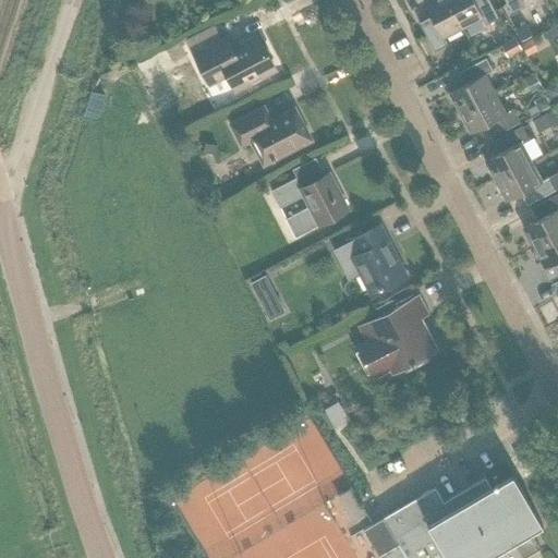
[(443,38),(462,28),(447,0),(428,0),(423,2),(431,17),(419,23),(434,52),(447,46),(443,38)]
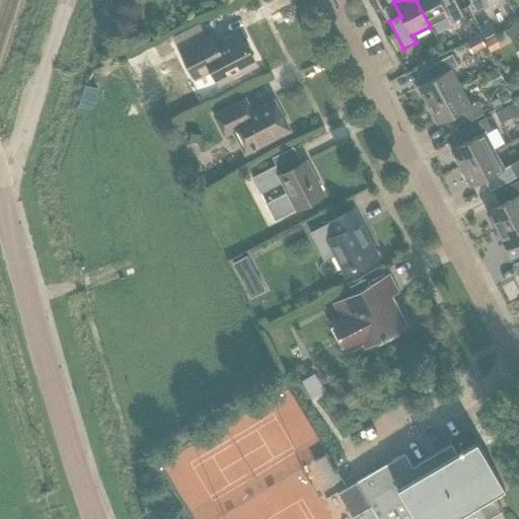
[(416,0),(430,26),(448,17),(451,23),(463,17),(453,0),(416,0)]
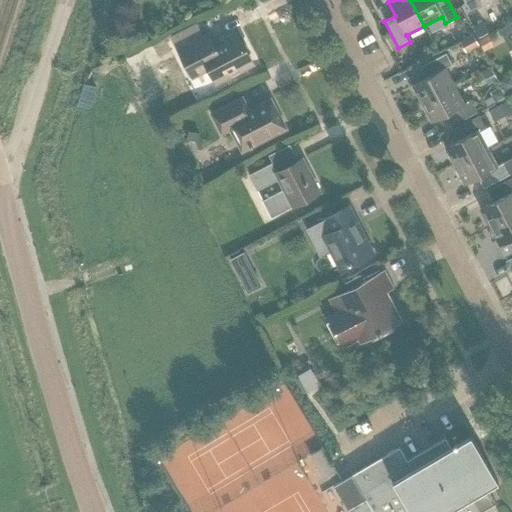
[(477,0),(462,0),(469,11),(480,5),(477,0)]
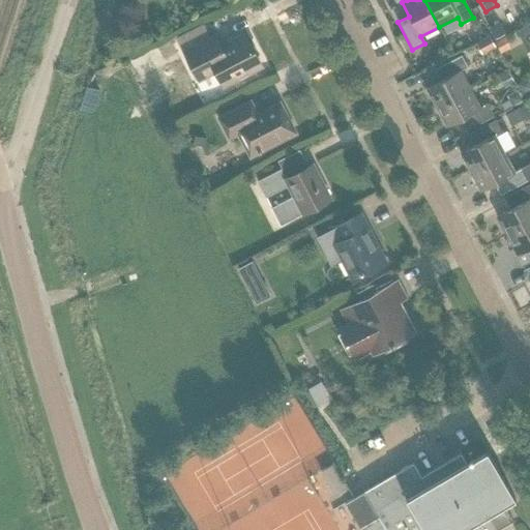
[(503,34),(498,23),(488,28),(494,38),(503,34)]
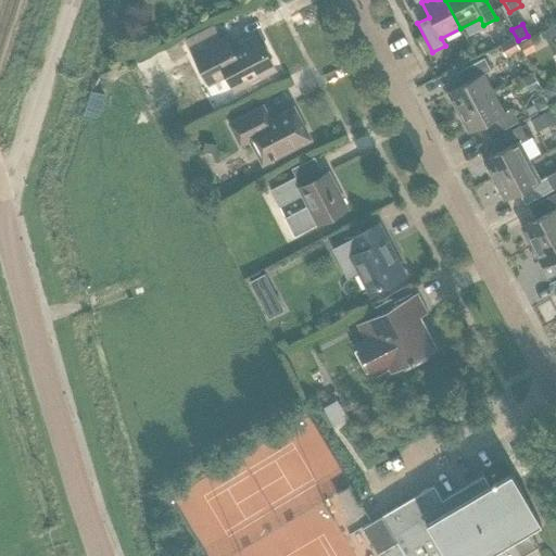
[(226,76),(235,91),(275,71),(256,37),(232,49),(226,37),(192,54),(209,85),(226,76)]
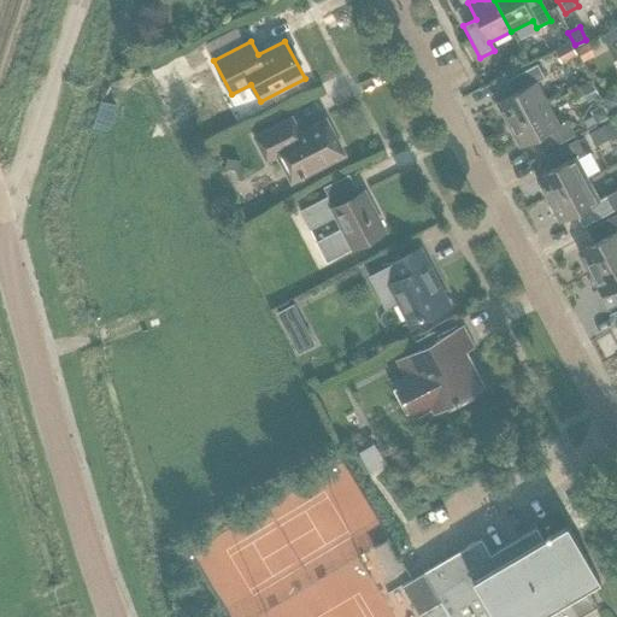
[(554,51),(560,62),(575,54),(570,43),(554,51)]
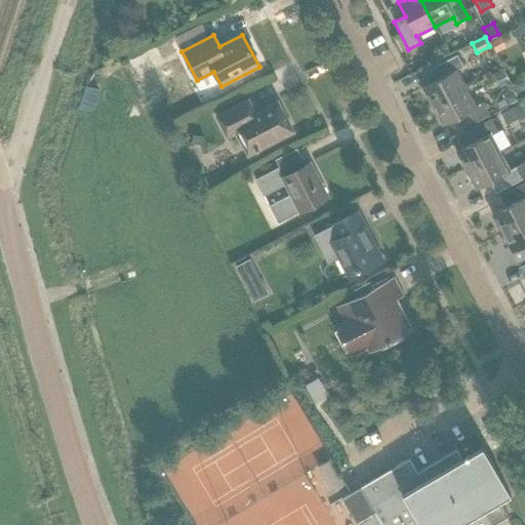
[(496,39),(490,41),(495,52),(506,48),(500,37),(499,37),(496,38),(496,39)]
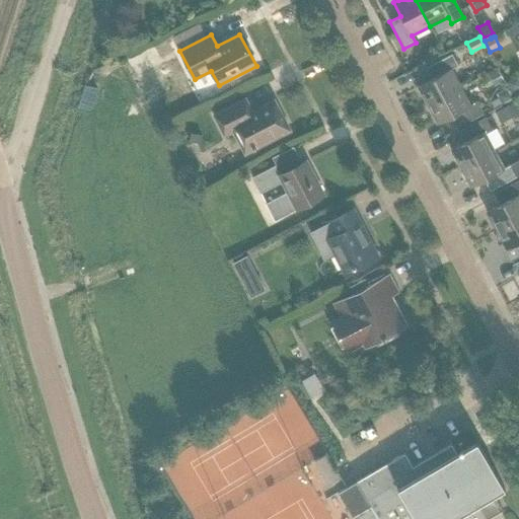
[(417,86),(427,105),(460,87),(451,70),(458,66),(451,54),(425,68),(431,79),(417,86)]
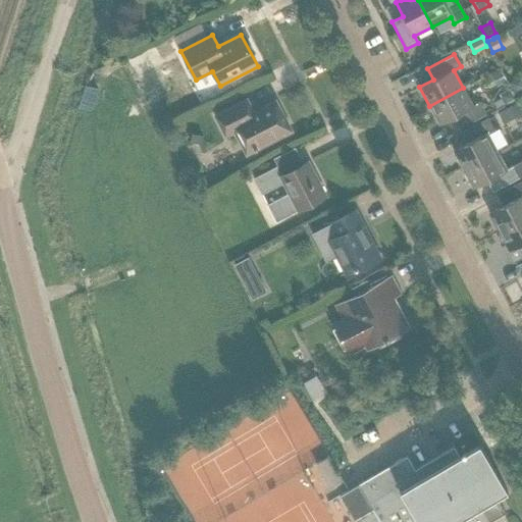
[(492,73),(490,75),(497,88),(507,83),(500,69),(499,70),(494,72),(492,73)]
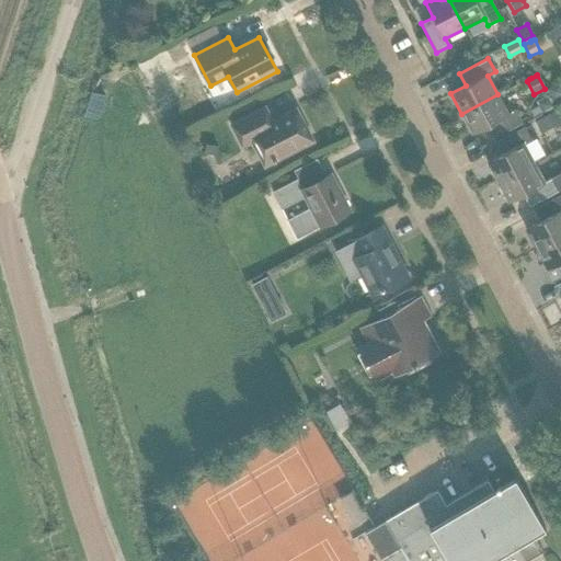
[(515,111),(508,114),(497,94),(461,114),(472,134),(487,127),(493,138),(522,123),(515,111)]
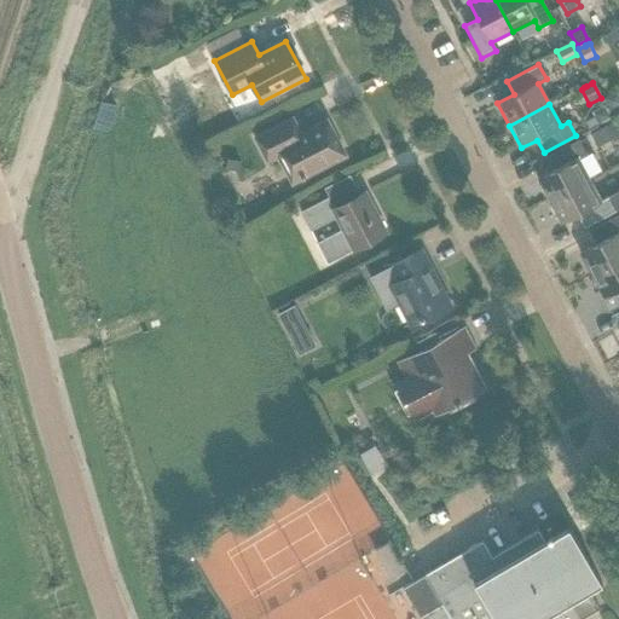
[(584,121),(584,122),(588,128),(599,123),(611,117),(603,105),(593,111),(595,116),(584,121)]
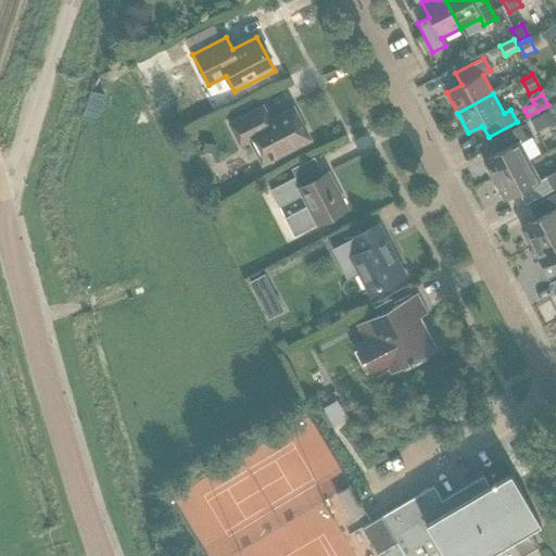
[(249,140),(262,165),(311,140),(293,108),(270,119),(263,105),(228,124),(240,146),(249,140)]
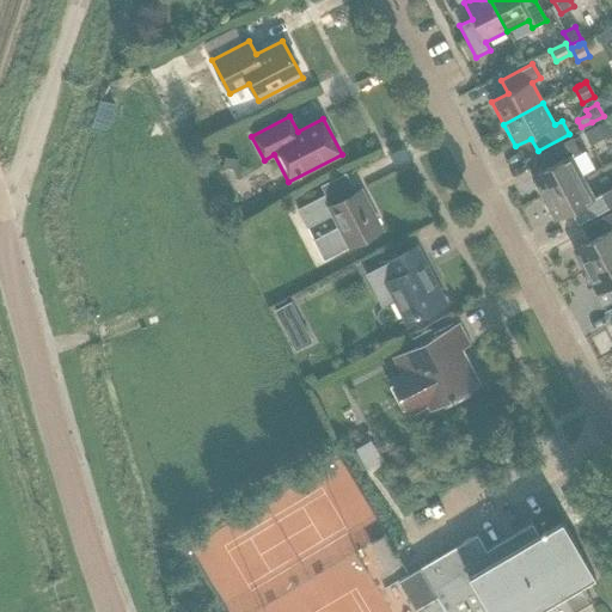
[(594,126),(582,133),(591,146),(611,133),(611,130),(609,126),(606,120),(604,121),(594,126)]
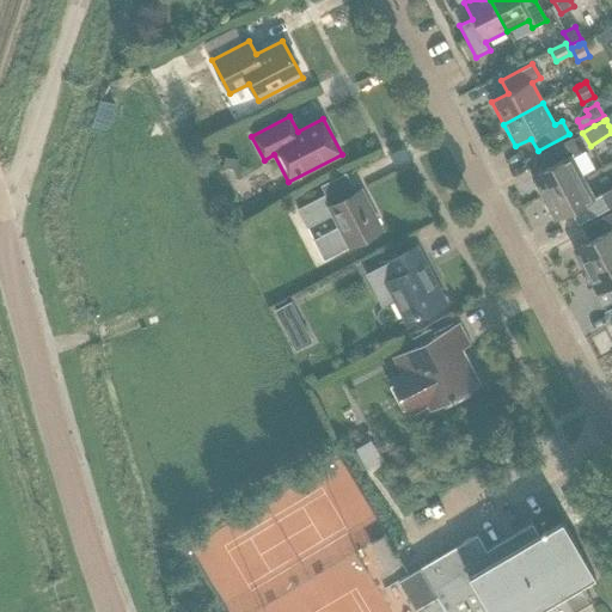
[(546,169),(531,177),(543,199),(582,178),(571,157),(579,153),(571,139),(540,155),(546,169)]
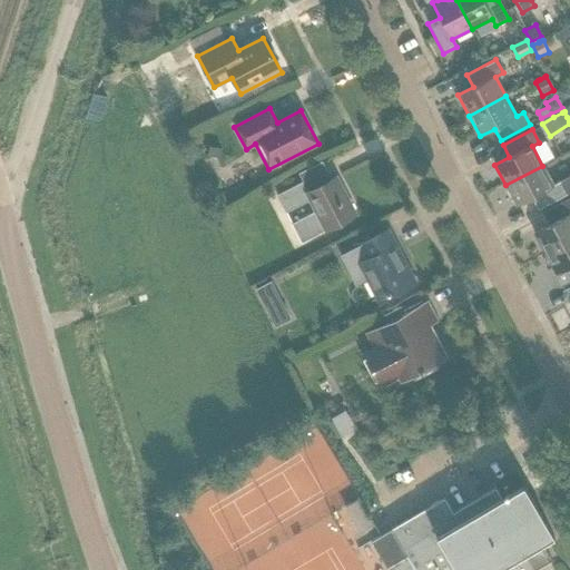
[(569,176),(552,185),(542,166),(505,185),(517,206),(531,198),(538,209),(569,193),(569,176)]
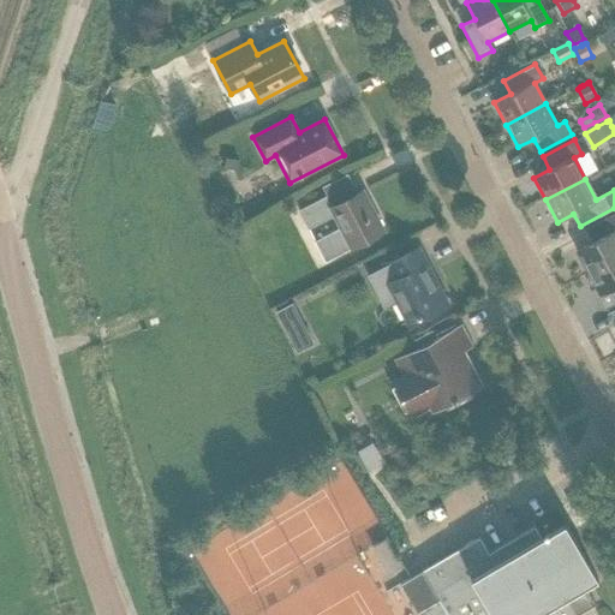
[(326,262),(351,249),(383,232),(363,191),(332,207),(327,196),(298,210),(309,230),(334,216),(341,228),(315,242),(326,262)]
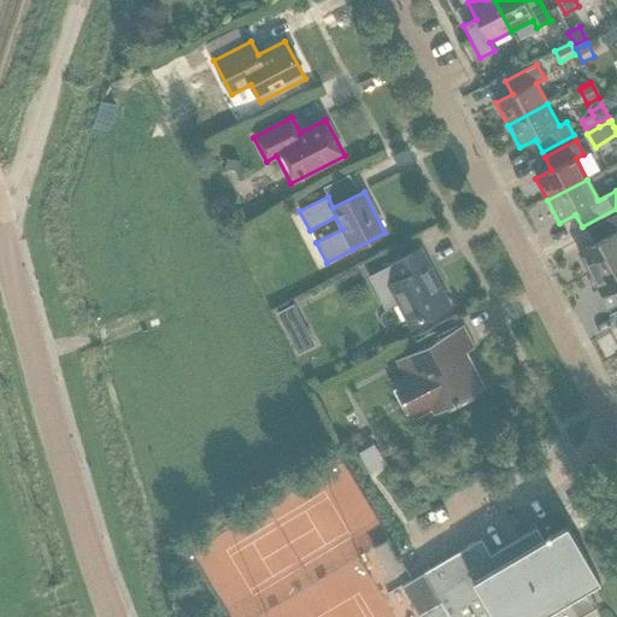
[(579,252),(589,274),(616,259),(616,213),(587,230),(594,244),(579,252)]
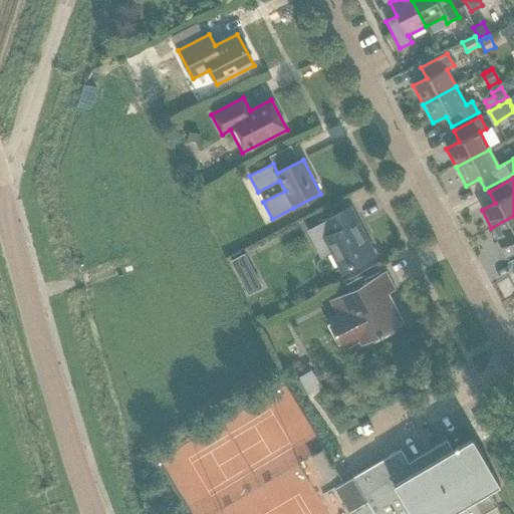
[(373,252),(350,208),(321,223),(307,230),(320,256),(330,251),(339,270),(373,252)]
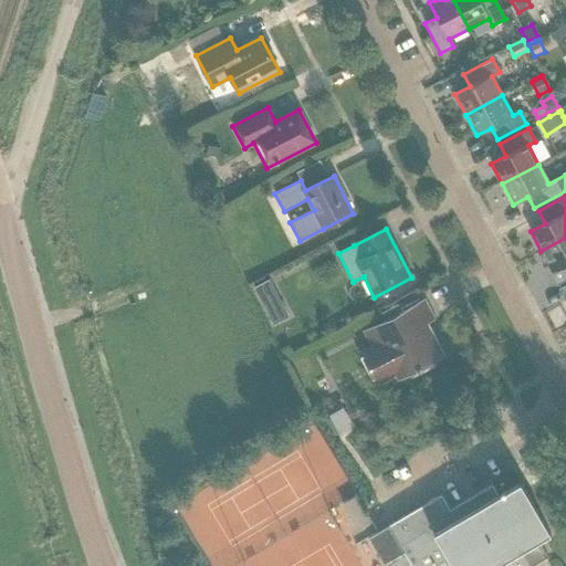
[(565,238),(541,251),(552,272),(565,263),(565,238)]
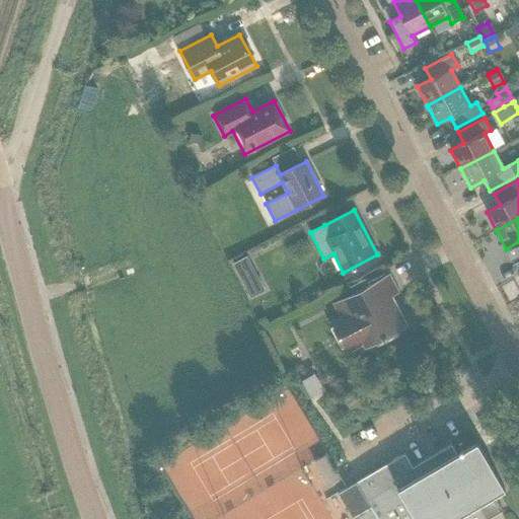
[(246,255),(232,264),(241,280),(255,273),(251,266),(246,255)]
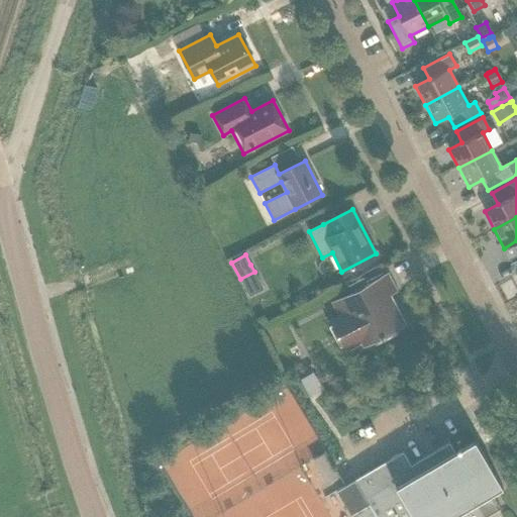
[(341,318),(331,323),(345,351),(363,342),(364,344),(372,340),(404,323),(388,294),(395,290),(387,276),(333,303),(340,316),(341,318)]
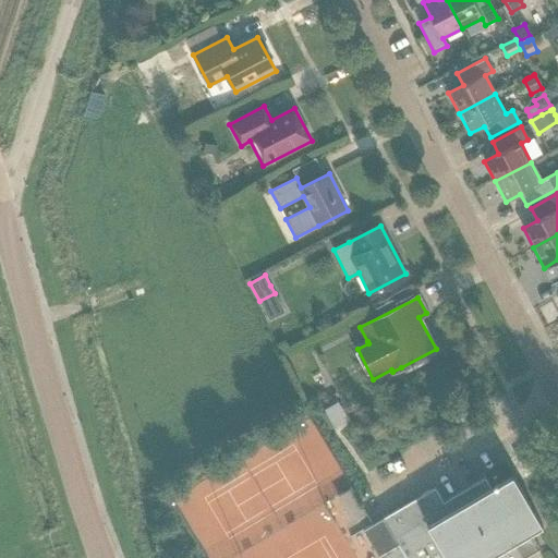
[(325,412),(322,414),(325,421),(329,429),(334,427),(348,420),(341,407),(339,401),(324,409),(326,412),(325,412)]
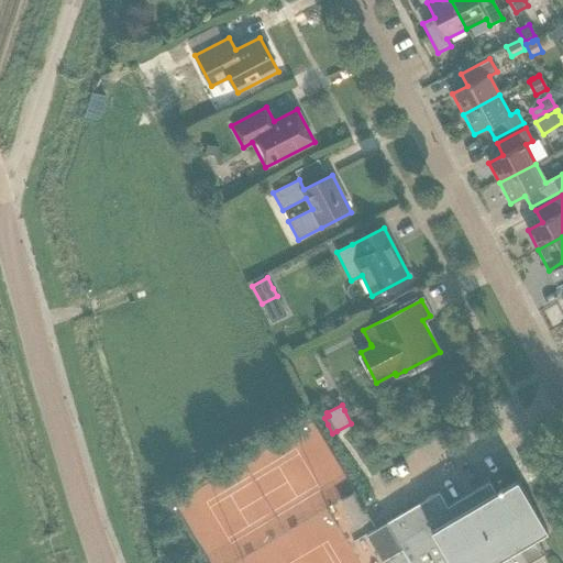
[(382,562),(401,550),(408,562),(527,562),(518,548),(548,530),(517,479),(496,492),(489,482),(448,507),(439,492),(366,534),(382,562)]
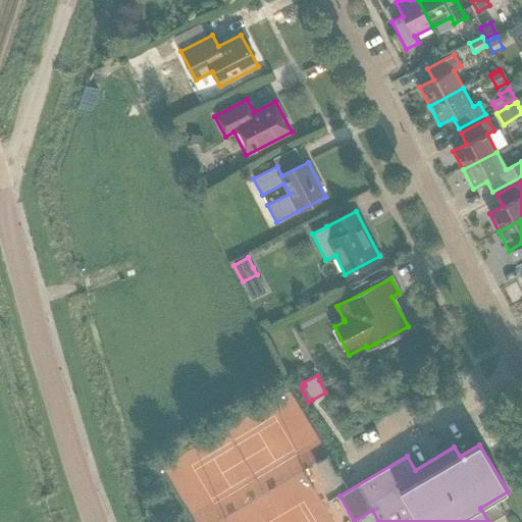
[(331,480),(343,473),(328,452),(317,459),(331,480)]
